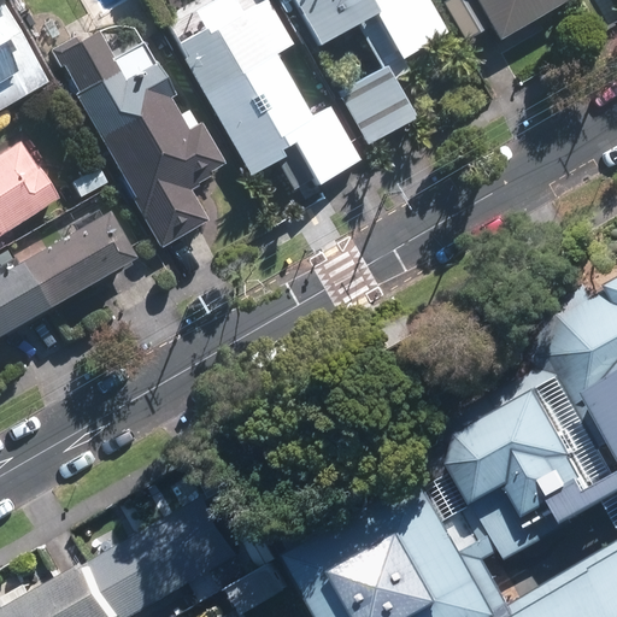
[(181,59),(250,178),(286,158),(283,152),(298,144),(321,182),(360,159),(330,107),(315,117),(277,52),(293,43),(266,0),(259,0),(203,33),(200,29),(175,43),(183,58),(181,59)]
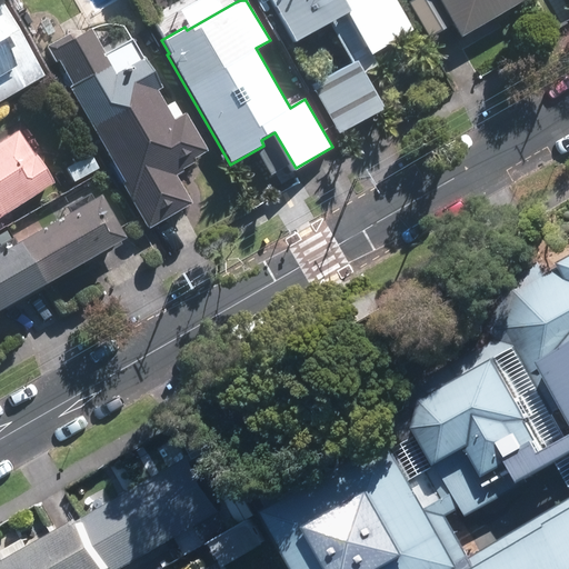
[(272,0),(297,42),(330,23),(352,63),(315,86),(341,135),(381,111),(362,76),(380,66),(373,55),(415,31),(397,0),(272,0)]
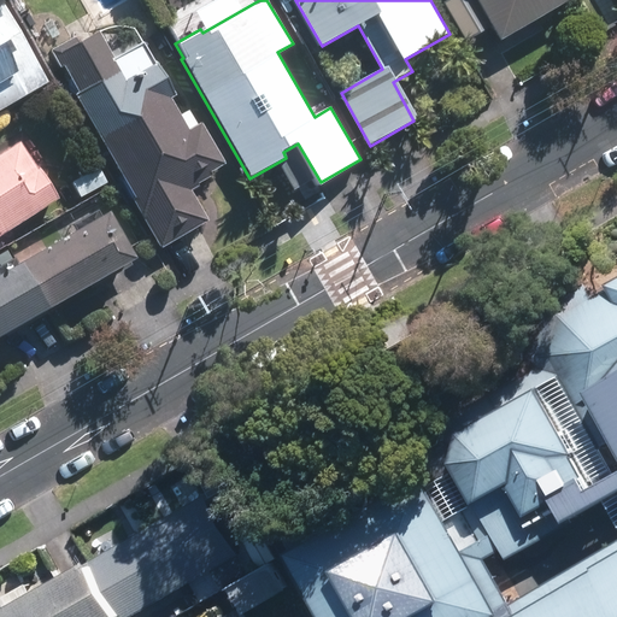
[(442,0),(441,0),(463,39),(485,27),(492,40),(560,0),(442,0)]
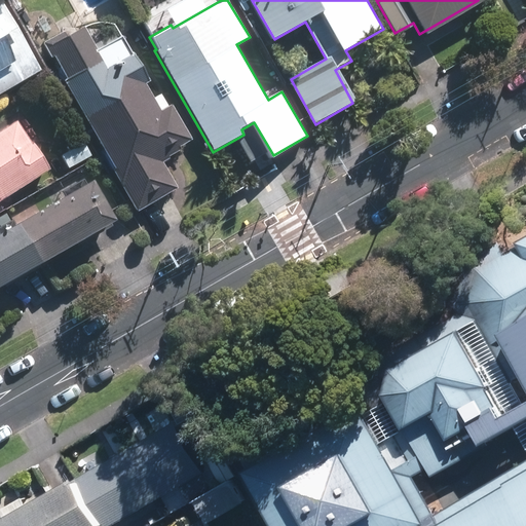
[(0,88),(37,68),(0,2),(0,88)]
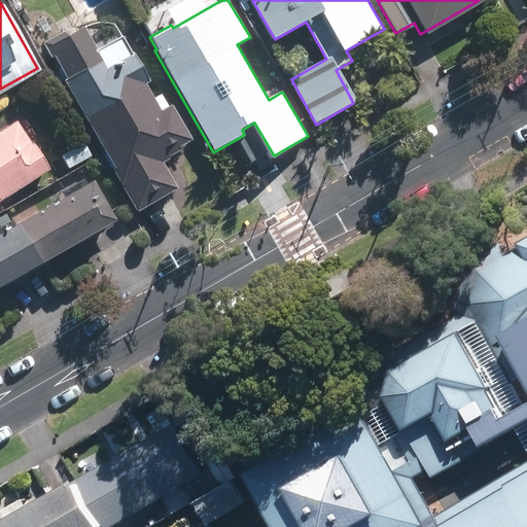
[(60,78),(136,209),(177,185),(162,159),(179,148),(176,144),(187,137),(168,103),(156,109),(141,81),(144,79),(117,33),(93,47),(79,24),(63,33),(62,30),(40,41),(48,56),(49,56),(62,76),(60,78)]
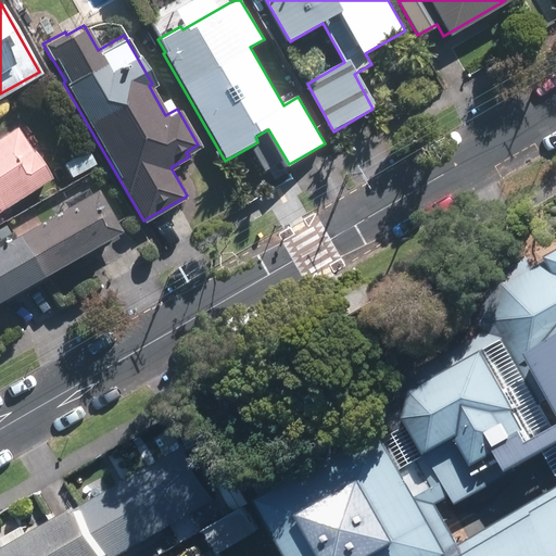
[(0,213),(55,178),(37,151),(35,152),(20,127),(0,139),(0,213)]
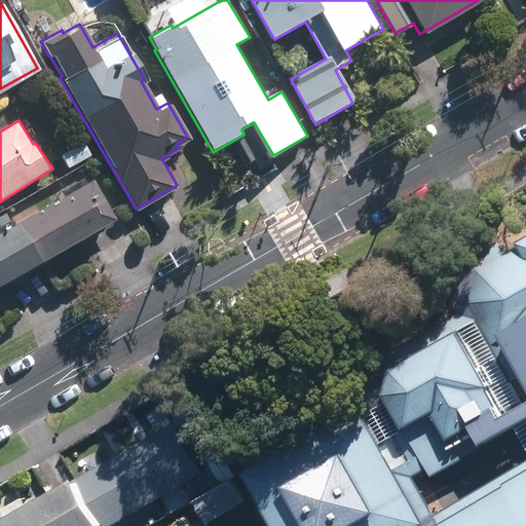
[(66,165),(89,153),(81,140),(60,152),(66,165)]
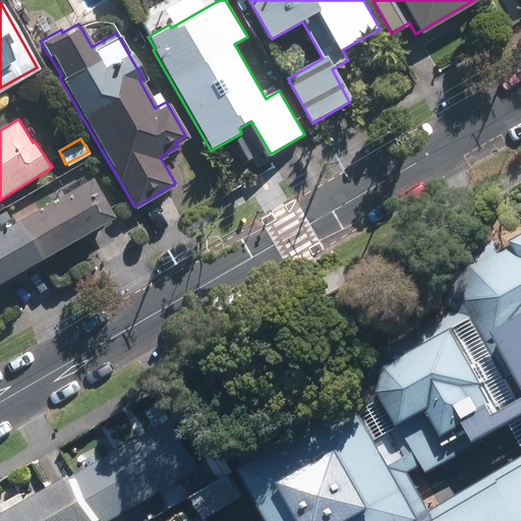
[(0,232),(0,287),(117,220),(94,179),(0,232)]
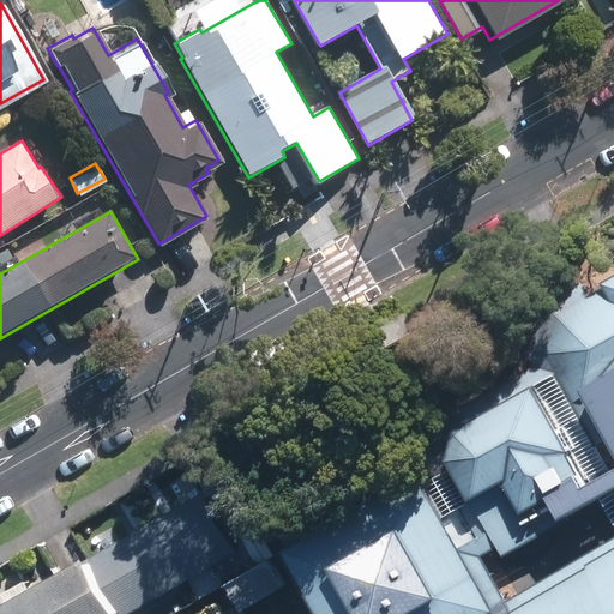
[(613,613),(613,263),(539,304),(529,350),(536,363),(444,413),(435,440),(423,446),(419,473),(281,548),(317,613),(613,613)]
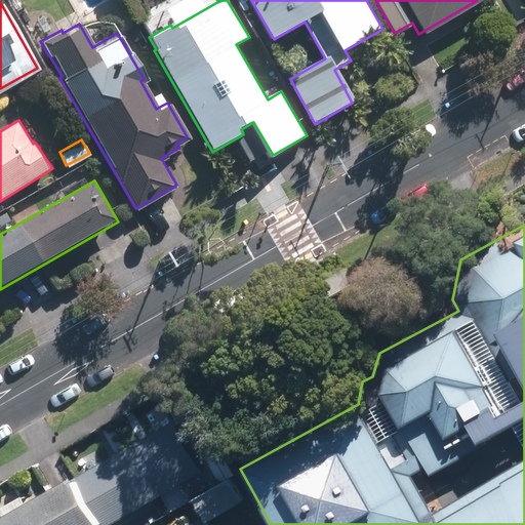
[(0,524),(105,524),(204,469),(175,416),(0,515),(0,524)]
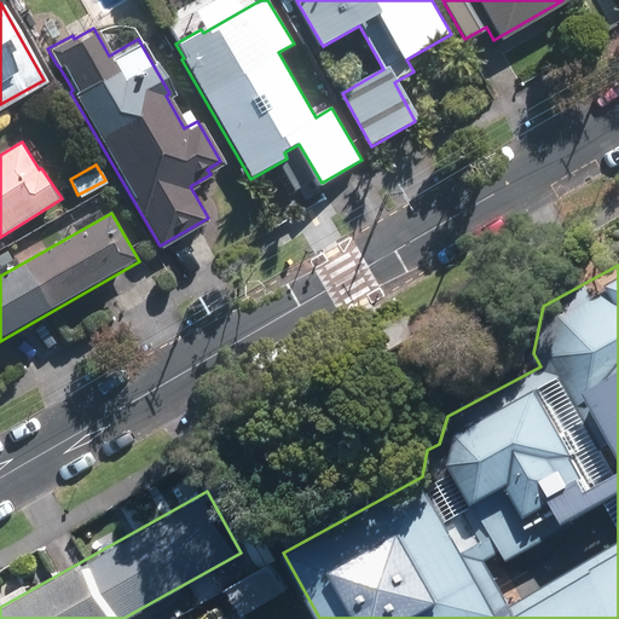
[(242,539),(259,568),(278,556),(261,528),(242,539)]
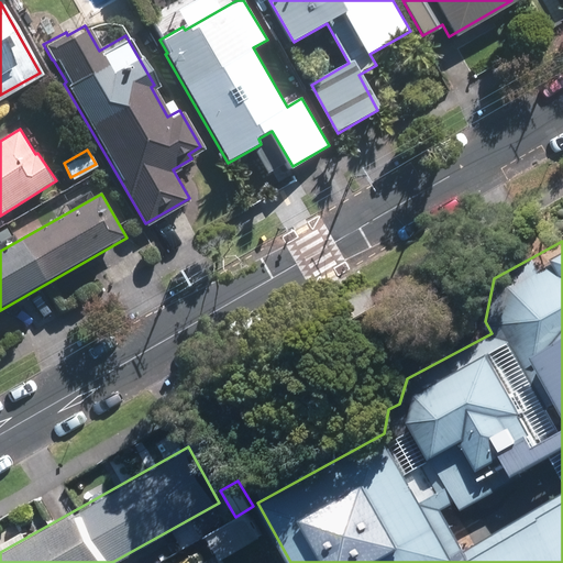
[(181,554),(187,562),(224,562),(223,560),(263,537),(250,512),(209,536),(210,538),(181,554)]
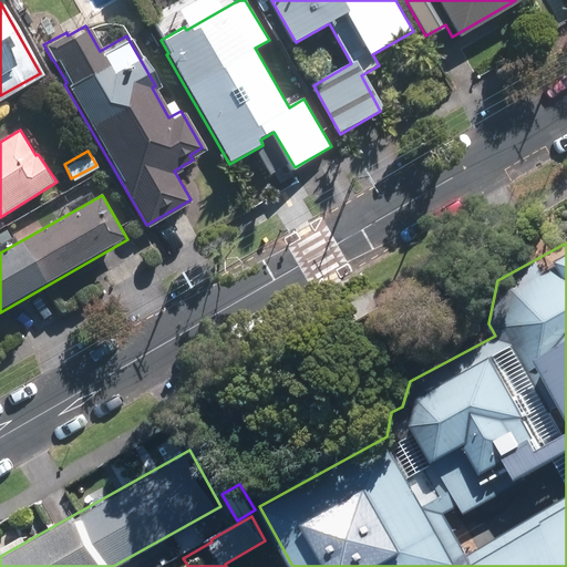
All buildings are outlined.
